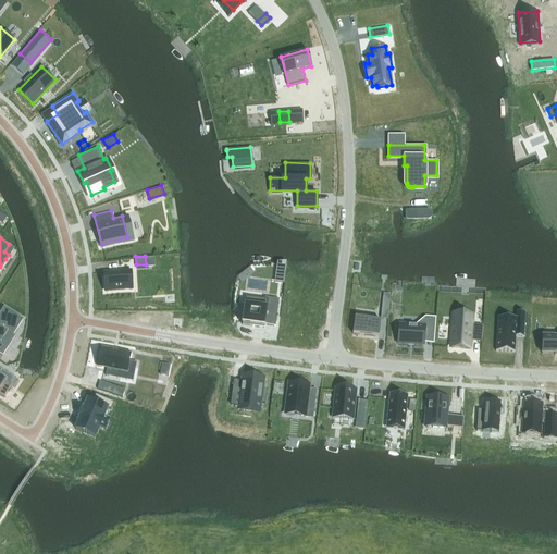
[(277,260),(275,280),(276,280),(284,281),(285,274),(285,271),(286,259),(277,260)]
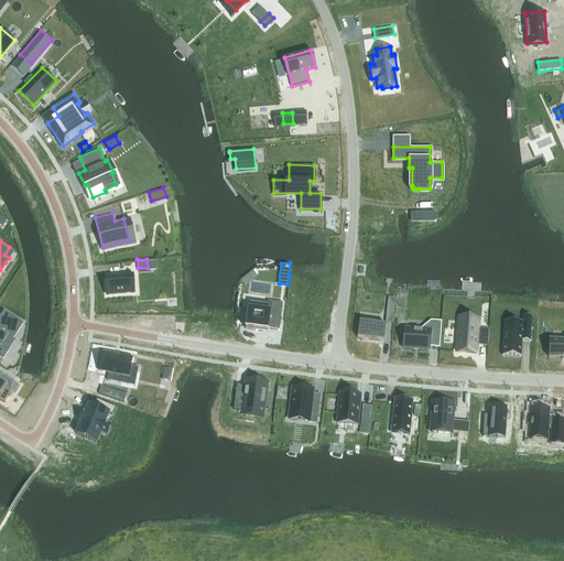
[(132,271),(106,273),(107,292),(133,291),(132,271)]
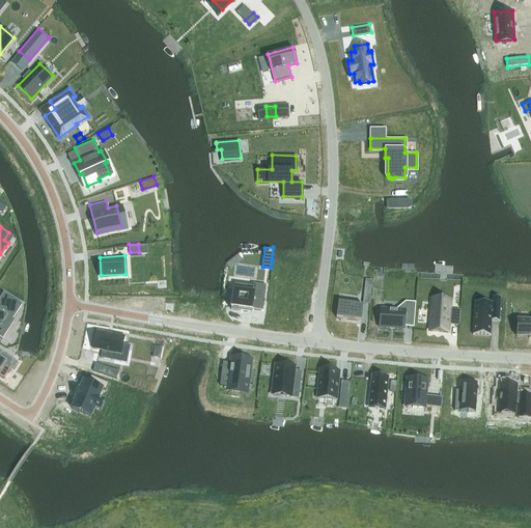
[(233,287),(230,307),(247,310),(251,310),(252,307),(262,309),(266,283),(252,281),(252,283),(251,289),(233,287)]
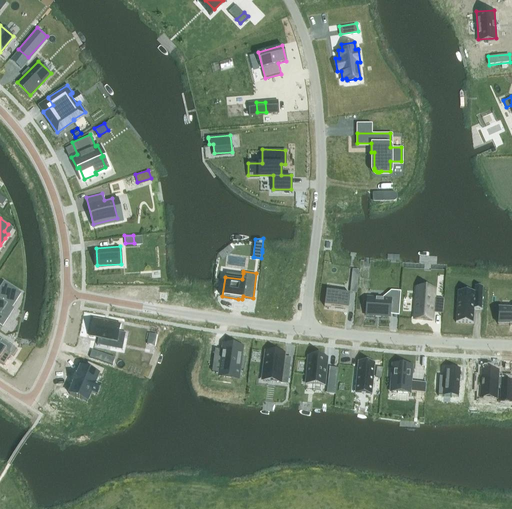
[(4,280),(0,286),(0,321),(3,323),(10,311),(11,311),(13,307),(11,305),(16,298),(12,296),(17,288),(4,280)]
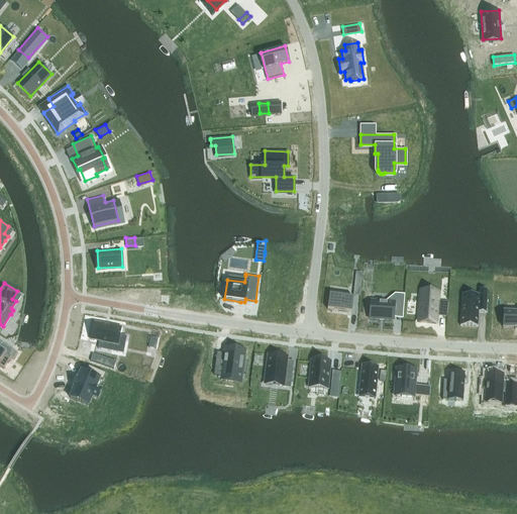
[(461,292),(459,323),(478,324),(479,310),(481,310),(486,311),(488,287),(479,287),(479,293),(461,292)]
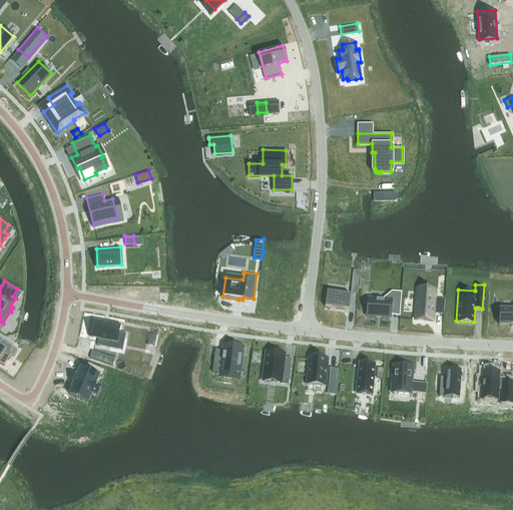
[(368,296),(367,314),(390,316),(391,305),(400,306),(402,290),(392,289),(391,298),(368,296)]
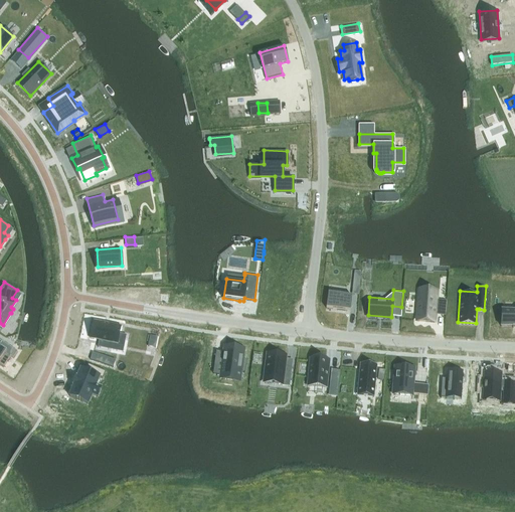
[(328,292),(326,307),(350,310),(351,294),(328,292)]
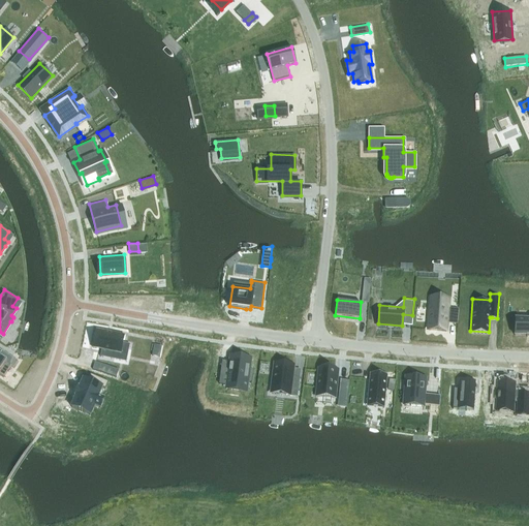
[(430,301),(428,328),(446,330),(447,321),(447,317),(458,318),(459,307),(448,306),(448,302),(430,301)]
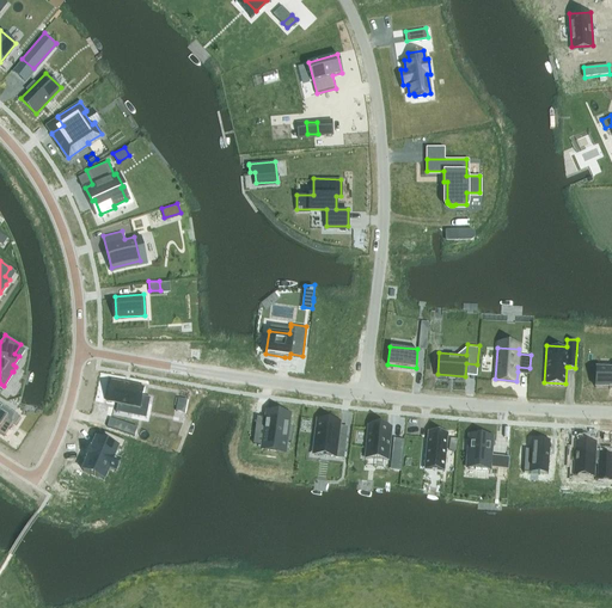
[(611,367),(597,367),(595,386),(611,386),(611,367)]
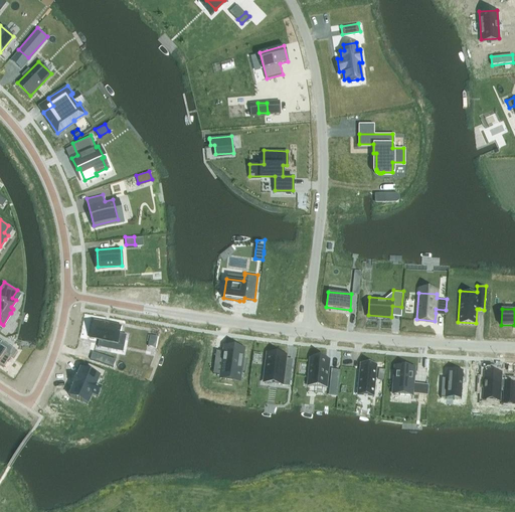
[(94,319),(91,337),(118,342),(121,324),(94,319)]
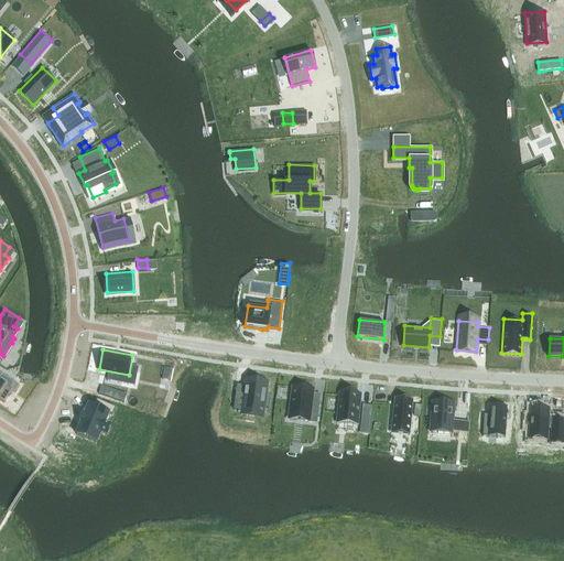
[(164,365),(162,377),(169,378),(170,378),(172,368),(172,367),(164,365)]
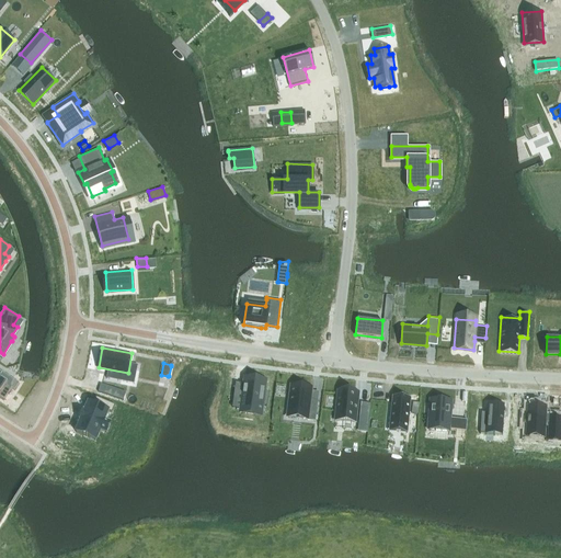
[(0,395),(4,397),(11,386),(14,388),(19,380),(1,369),(0,372),(0,395)]
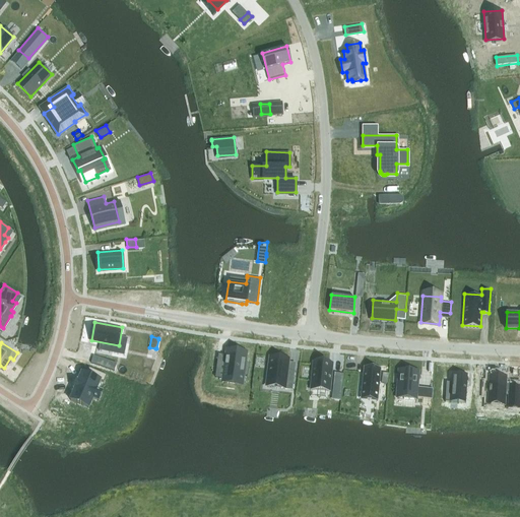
[(217,352),(214,376),(222,377),(221,379),(241,382),(242,374),(247,375),(249,362),(244,361),(245,351),(225,348),(225,353),(217,352)]
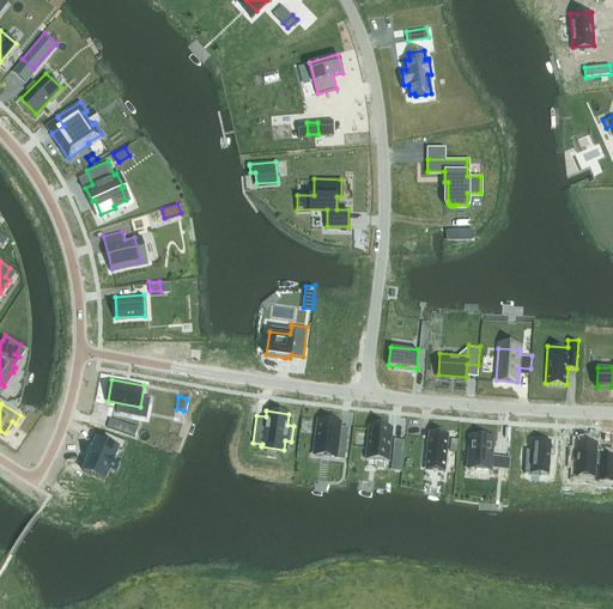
[(110,416),(107,425),(127,432),(129,422),(110,416)]
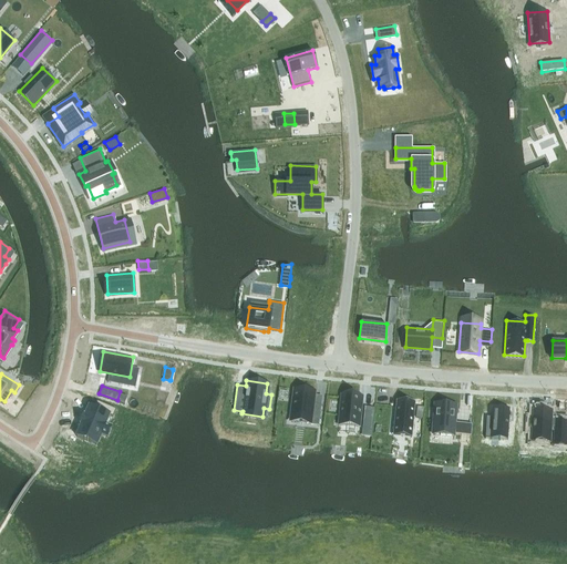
[(294,387),(290,416),(311,418),(311,416),(319,417),(321,403),(313,402),(315,389),(294,387)]
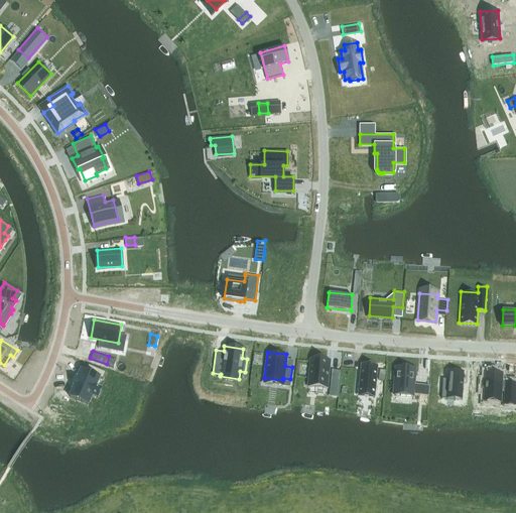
[(310,360),(308,387),(328,389),(330,362),(310,360)]
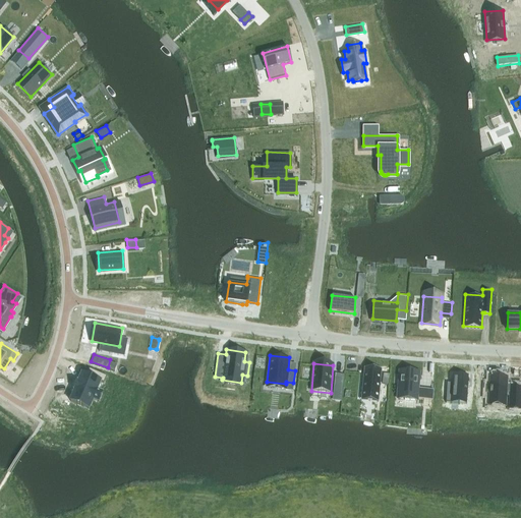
[(361,395),(360,398),(379,400),(379,396),(382,367),(364,365),(361,395)]
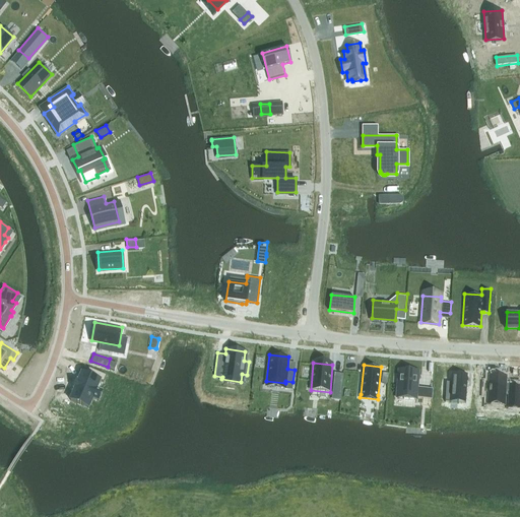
[(75,387),(70,398),(87,406),(91,396),(98,399),(102,390),(95,388),(100,379),(104,380),(107,373),(88,366),(85,372),(82,371),(78,379),(76,379),(73,386),(75,387)]
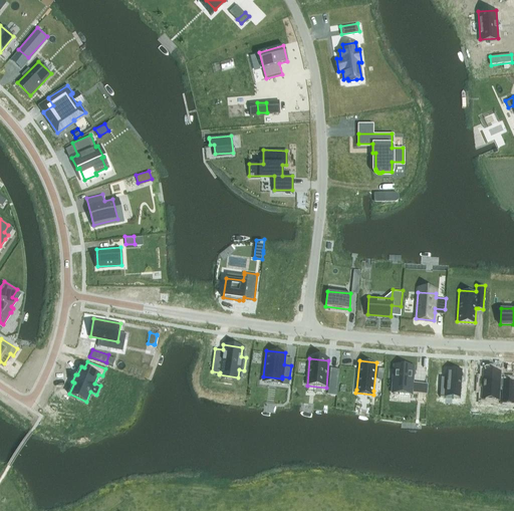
[(395,363),(393,384),(400,384),(399,392),(411,393),(411,391),(417,392),(418,381),(412,381),(413,365),(395,363)]
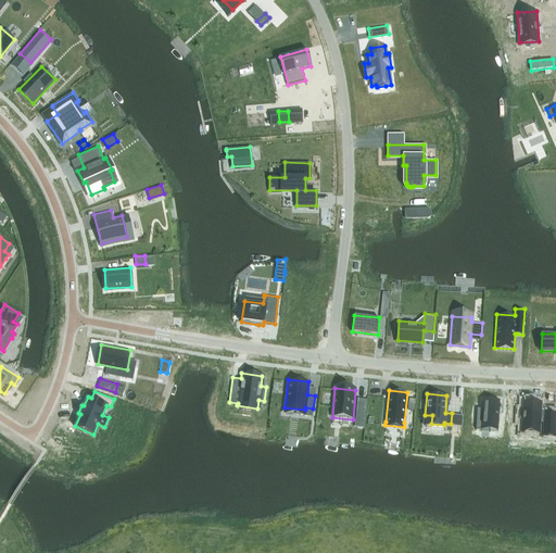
[(477,406),(476,427),(497,429),(500,399),(483,398),(482,406),(477,406)]
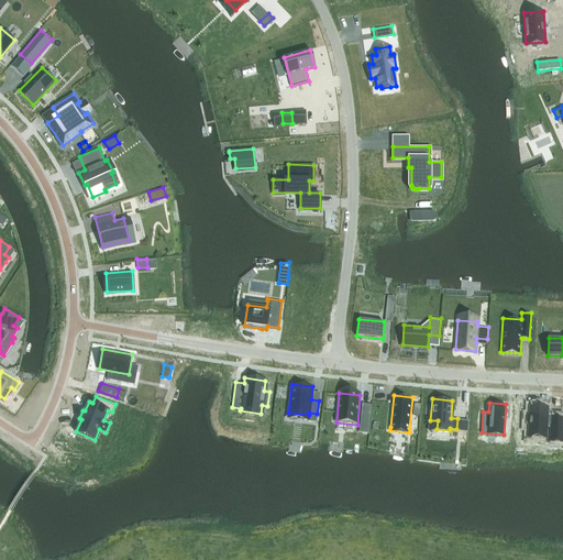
[(528,405),(527,429),(539,429),(539,425),(543,425),(543,430),(542,439),(561,440),(561,430),(562,430),(562,417),(562,413),(544,412),(543,420),(539,420),(540,406),(528,405)]
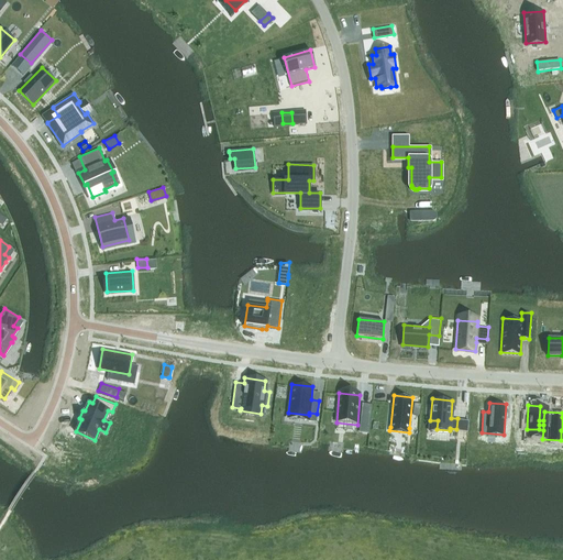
[(370,419),(371,408),(363,407),(361,420),(362,420),(362,419),(370,419)]
